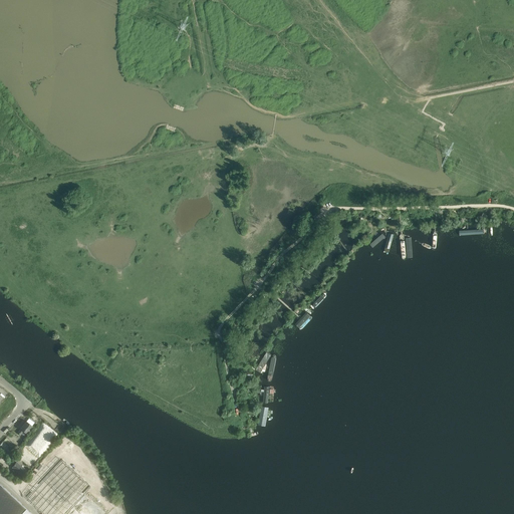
[(488,231),(487,224),(463,227),(454,228),(455,235),(488,231)]
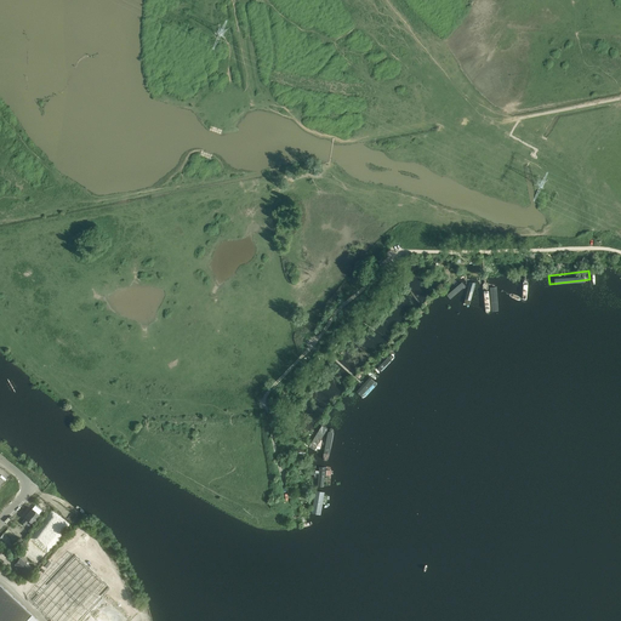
[(620,278),(610,273),(605,280),(620,288),(620,278)]
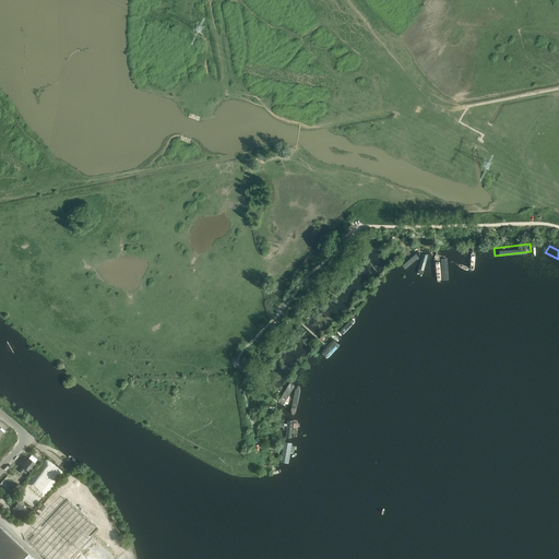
[(412,283),(418,285),(426,251),(420,249),(412,283)]
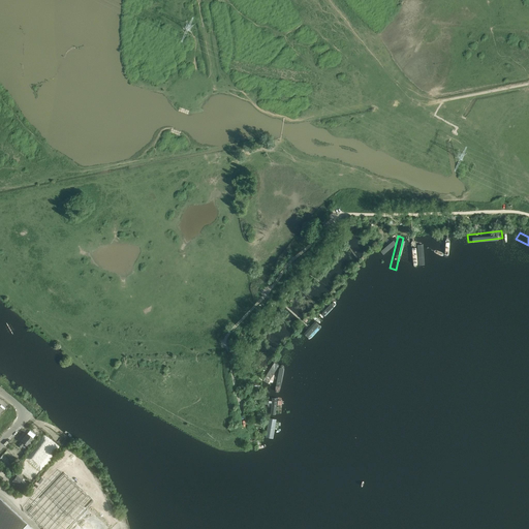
[(418,259),(416,240),(413,240),(410,240),(412,269),(419,268),(418,259)]
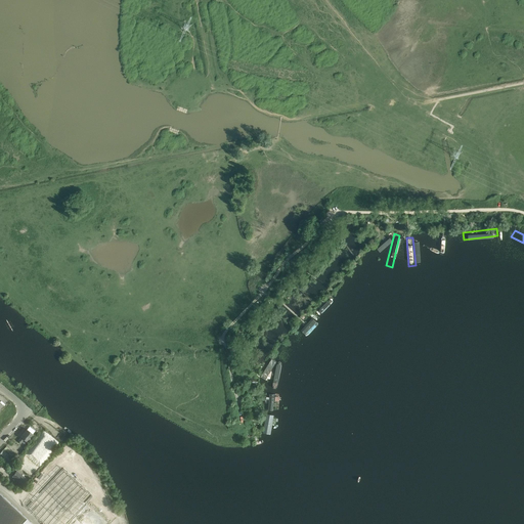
[(351,276),(355,281),(379,262),(376,258),(351,276)]
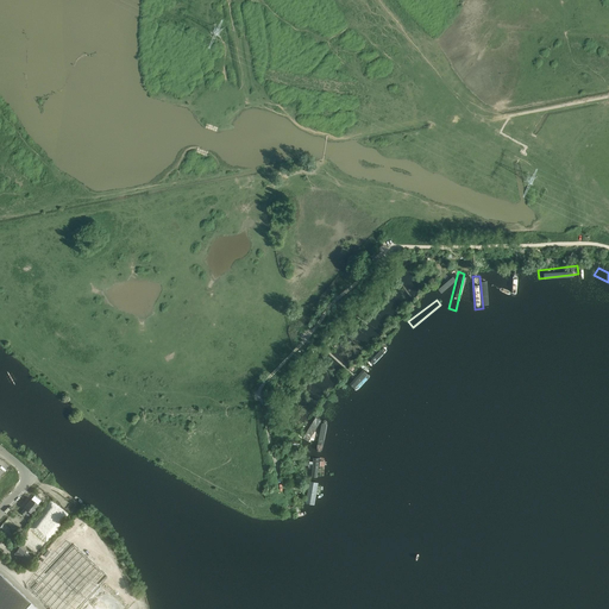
[(391,346),(406,333),(402,328),(388,343),(391,346)]
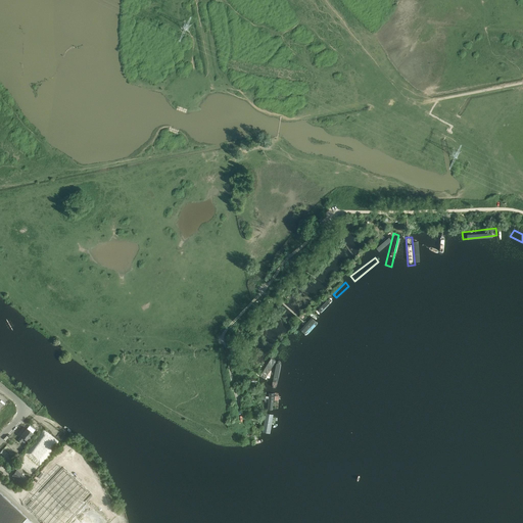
[(321,313),(333,300),(330,297),(318,310),(321,313)]
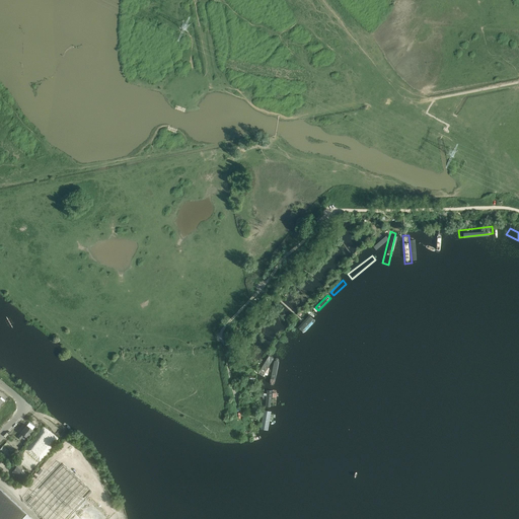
[(301,330),(313,318),(309,315),(298,326),(301,330)]
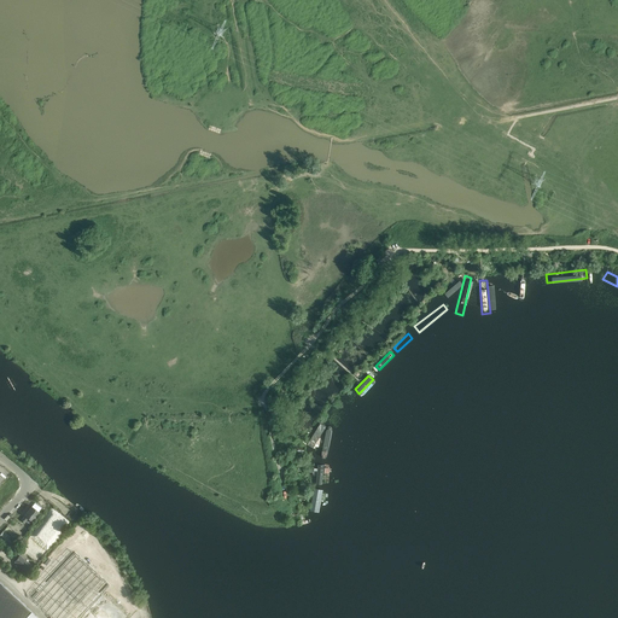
[(320,421),(305,444),(313,448),(326,425),(320,421)]
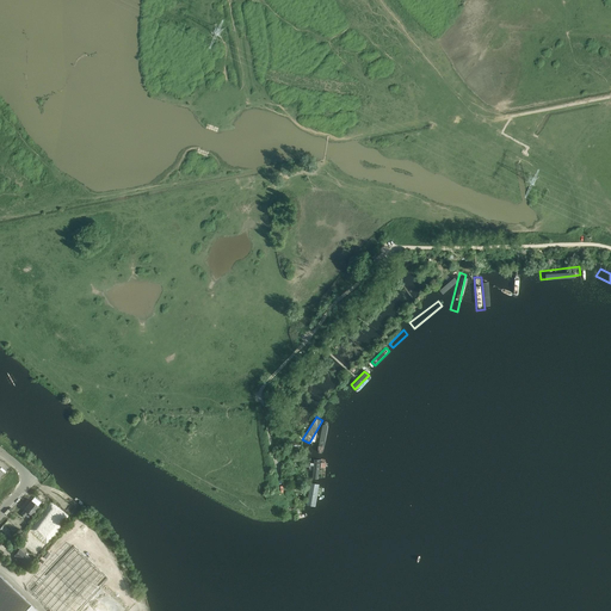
[(321,469),(319,487),(326,488),(328,470),(321,469)]
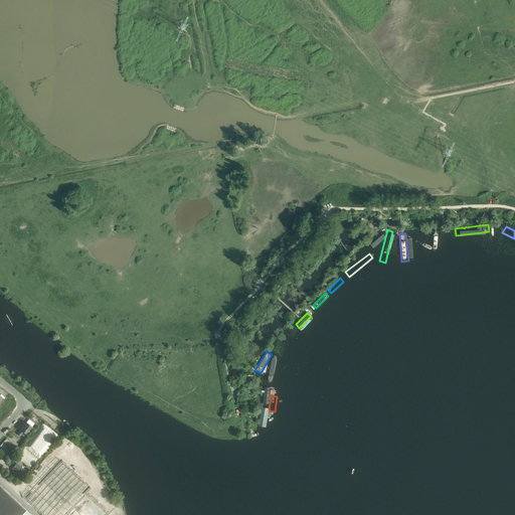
[(21,430),(17,434),(20,436),(23,432),(26,434),(32,426),(34,423),(29,418),(27,421),(26,421),(26,422),(20,428),(21,430)]
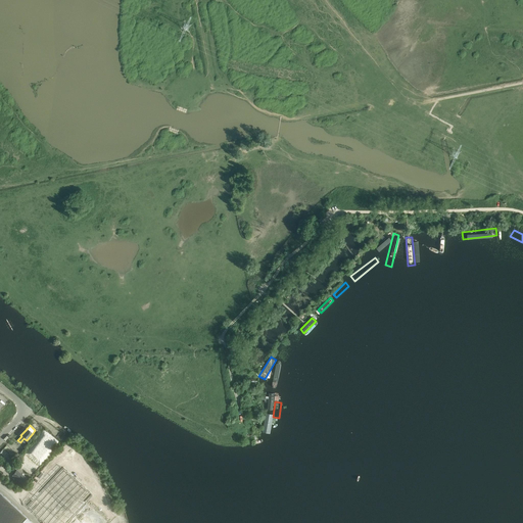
[(3,449),(1,453),(0,453),(0,456),(9,464),(14,459),(3,449)]
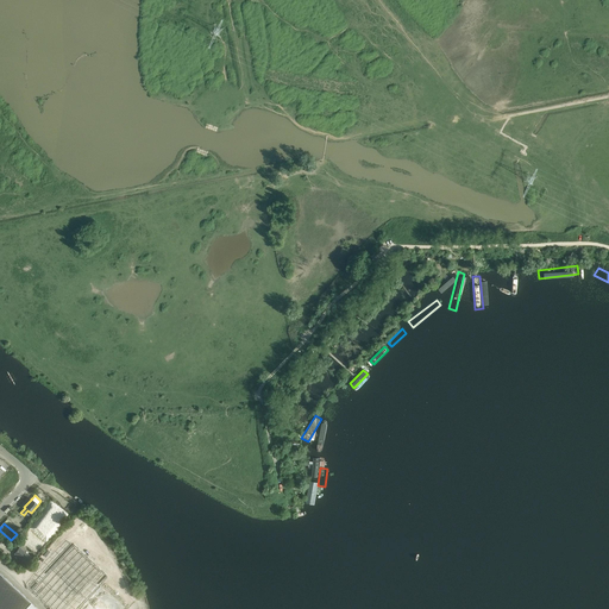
[(74,544),(31,588),(52,608),(74,608),(99,584),(107,575),(74,544)]
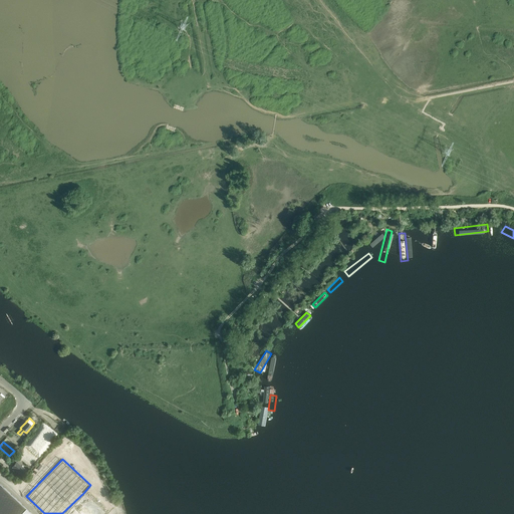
[(12,467),(22,475),(26,470),(16,462),(12,467)]
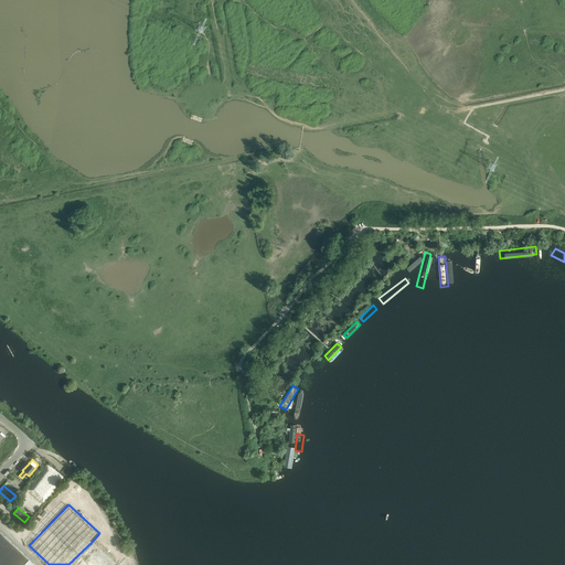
[(35,564),(0,531),(0,564),(35,564)]
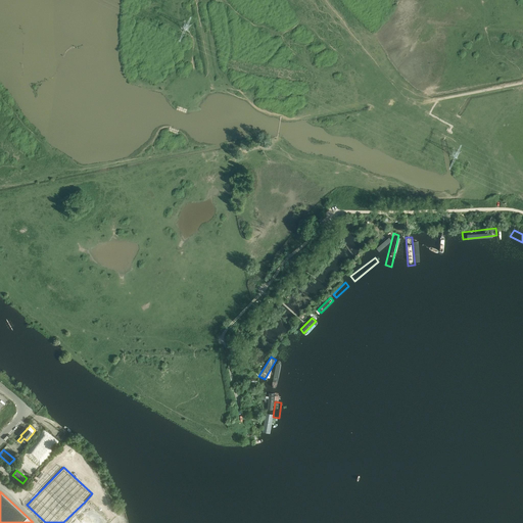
[(91,506),(96,511),(100,506),(90,496),(88,500),(93,504),(91,506)]
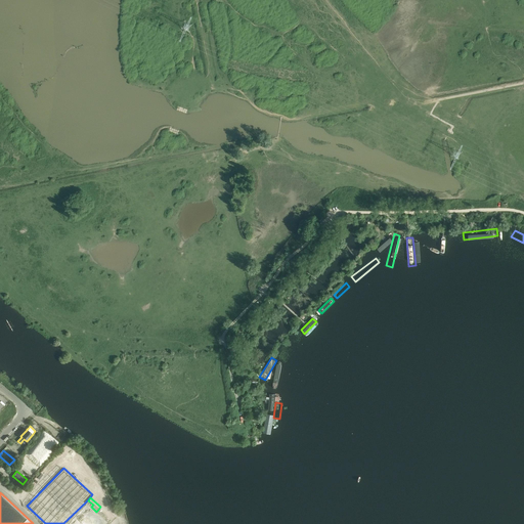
[(85,503),(63,523),(106,523),(107,523),(85,503)]
